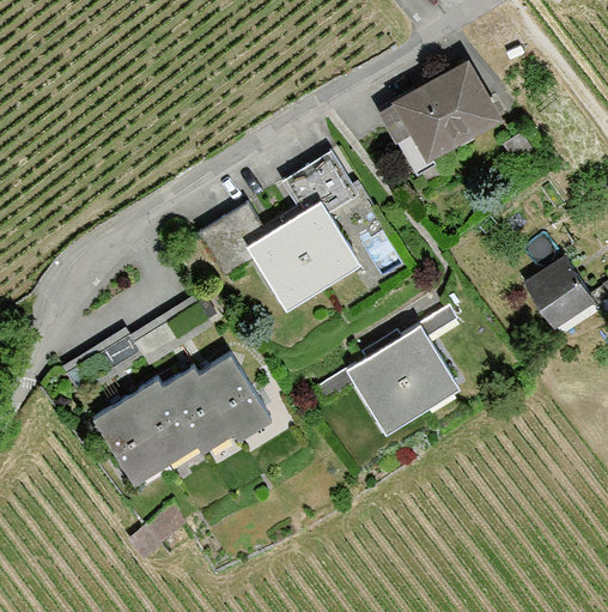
[(466,59),(393,102),(427,161),(502,117),(466,59)]
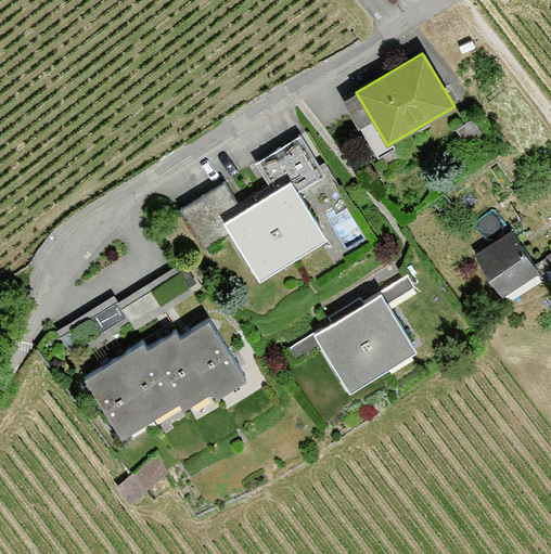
[(273,192),(257,201),(293,260),(325,240),(295,191),(322,175),(298,137),(256,163),(273,192)]
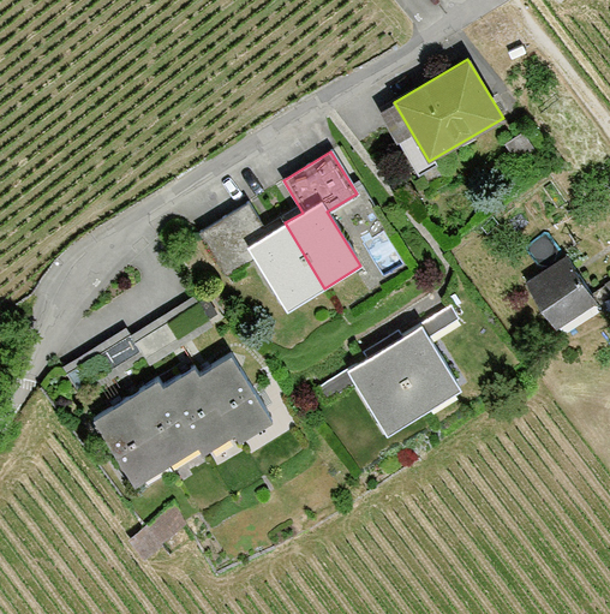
[(324,288),(285,222),(268,233),(249,202),(202,231),(228,274),(253,258),(286,311),(324,288)]
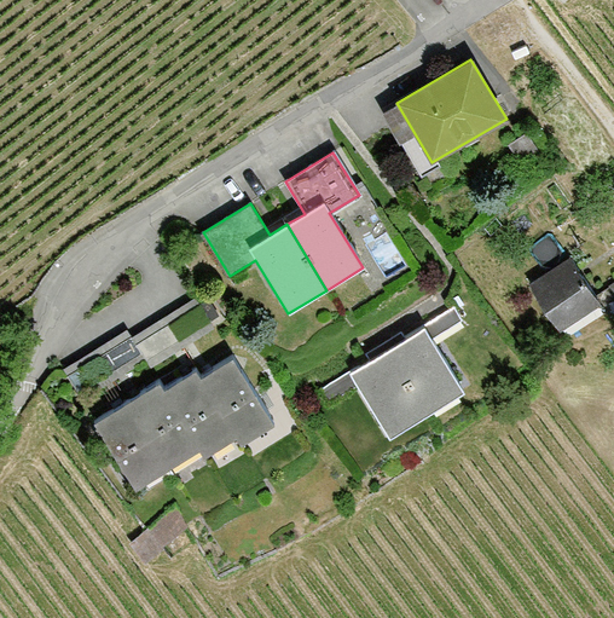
[(568,259),(528,286),(561,335),(601,309),(568,259)]
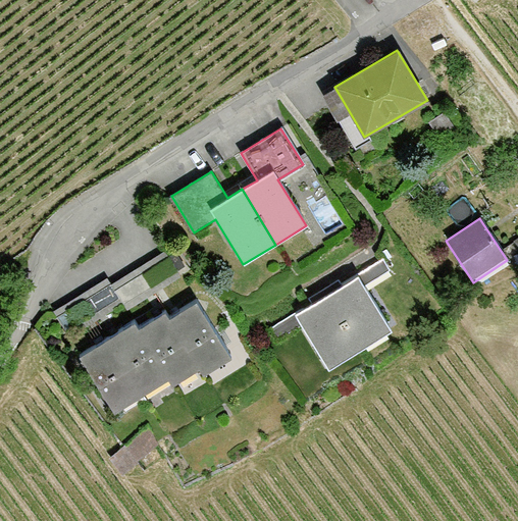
[(357,277),(325,296),(360,351),(391,332),(357,277)]
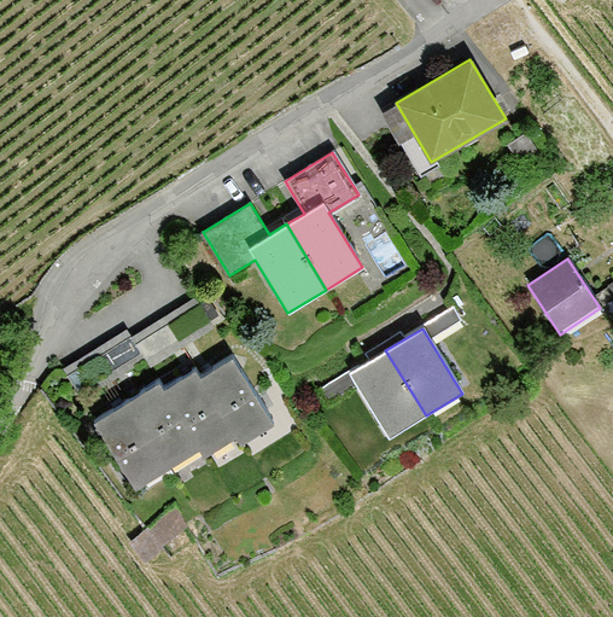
[(426,415),(385,350),(346,374),(387,440),(426,415)]
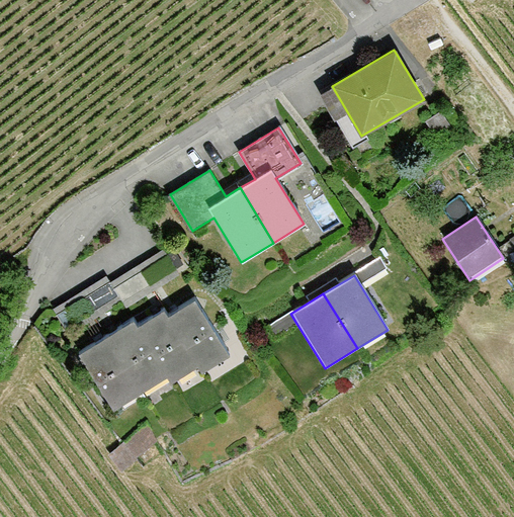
[(192,300),(166,317),(198,366),(201,371),(228,355),(192,300)]
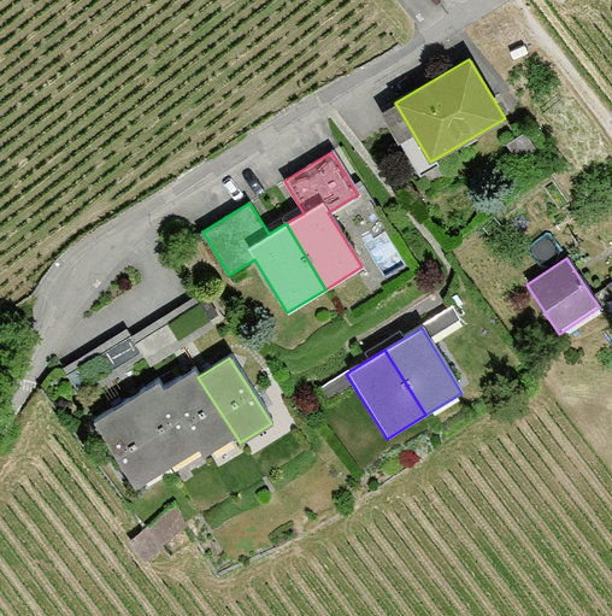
[(198,377),(193,369),(162,389),(200,449),(204,456),(236,436),(198,377)]
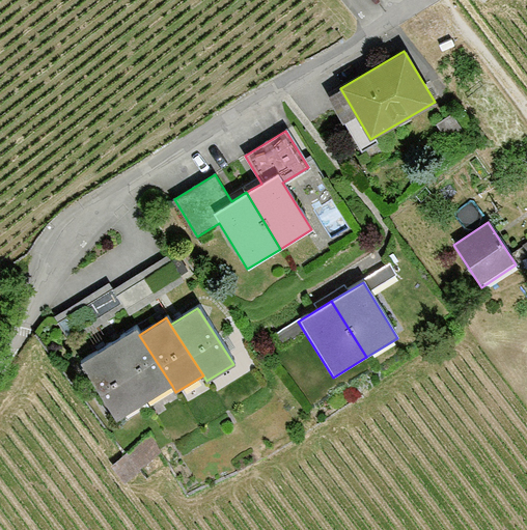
[(135,328),(108,344),(145,403),(172,386),(139,335),(135,328)]
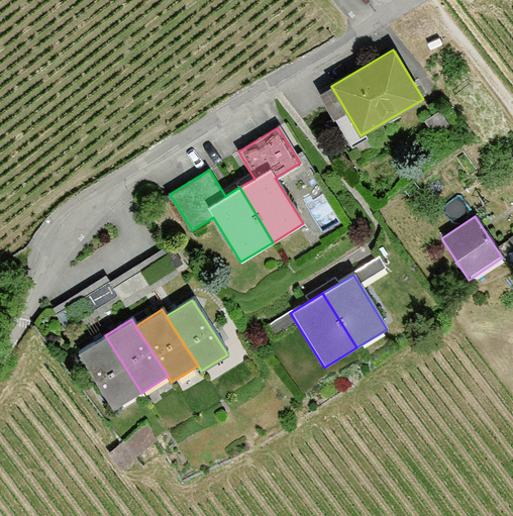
[(141,393),(105,335),(78,352),(114,410),(141,393)]
